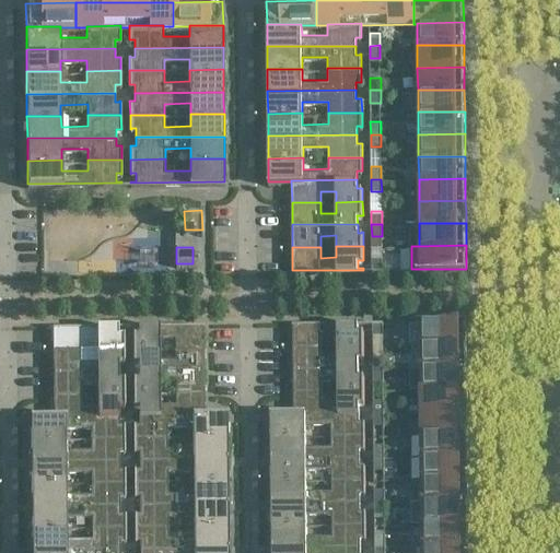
[(382,268),(382,256),(372,256),(372,268),(382,268)]
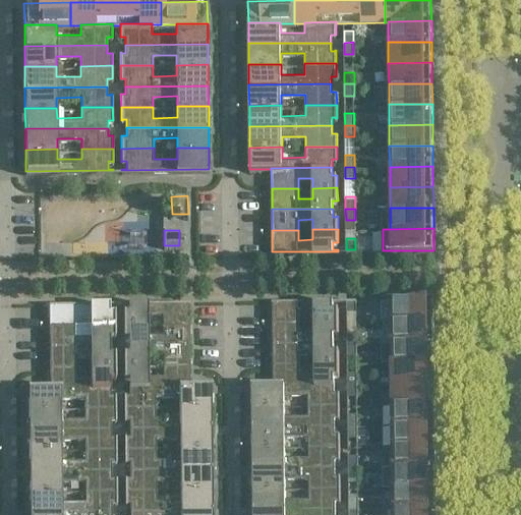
[(435,319),(435,298),(435,297),(388,297),(388,299),(391,299),(391,320),(435,319)]
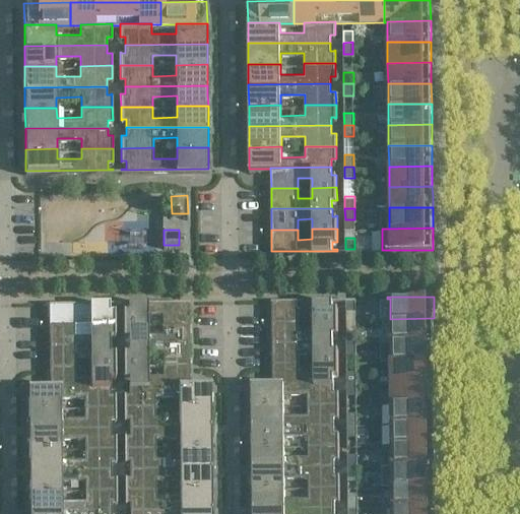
[(338,319),(338,306),(336,306),(336,307),(333,307),(333,299),(338,299),(338,298),(272,298),(272,320),(299,320),(299,310),(313,310),(313,319),(338,319)]
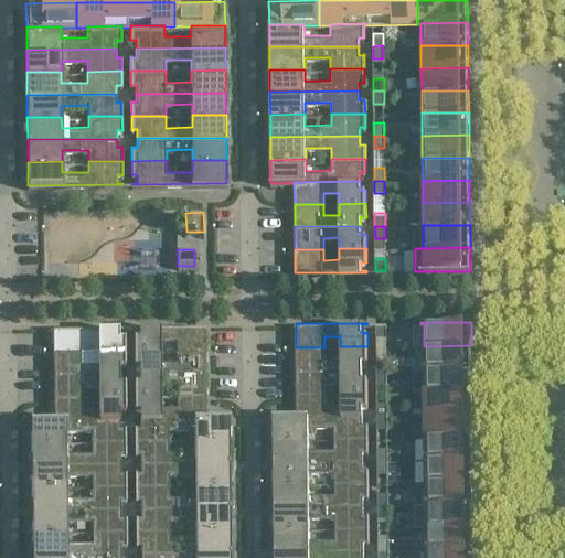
[(205,349),(205,324),(134,325),(134,326),(139,326),(139,328),(139,335),(135,335),(134,335),(134,349),(160,349),(160,350),(177,350),(177,349),(205,349)]
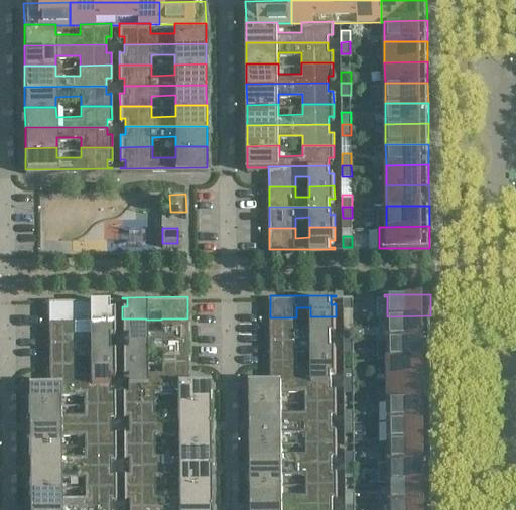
[(353,307),(353,296),(344,296),(344,307),(353,307)]
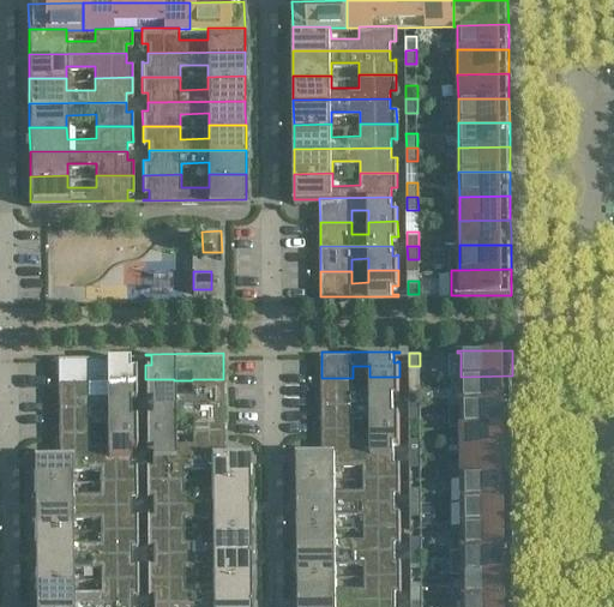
[(136,380),(136,365),(133,365),(130,365),(130,356),(130,355),(136,355),(136,354),(58,355),(58,380),(89,380),(89,382),(106,382),(106,380),(136,380)]
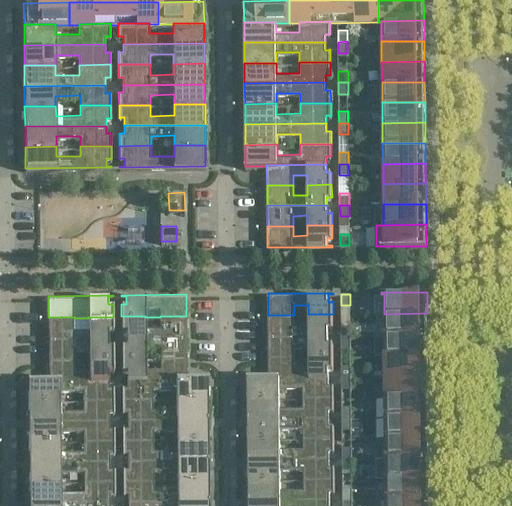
[(427,334),(427,323),(427,313),(384,314),(384,334),(427,334)]
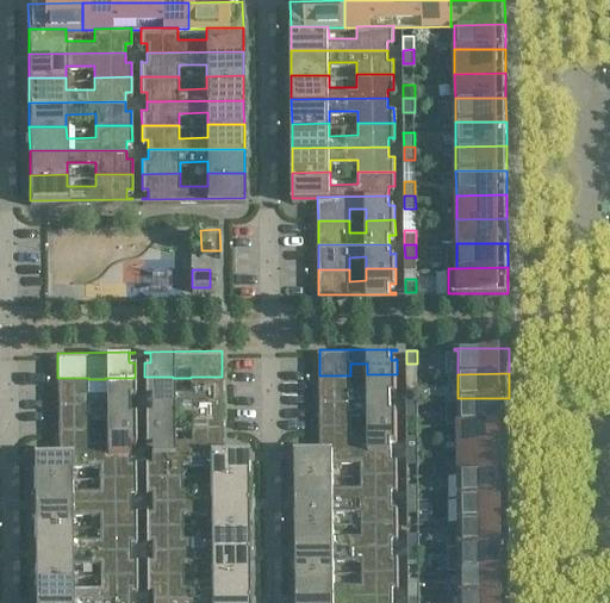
[(397,390),(397,374),(367,374),(367,386),(350,387),(350,375),(319,375),(319,399),(391,399),(391,390),(396,390),(397,390)]
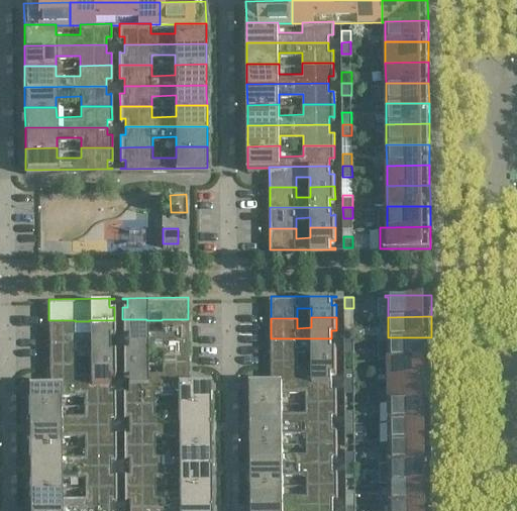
[(188,339),(188,329),(188,319),(162,319),(162,320),(162,329),(147,329),(146,320),(146,319),(122,319),(122,332),(123,332),(127,332),(127,340),(188,339)]
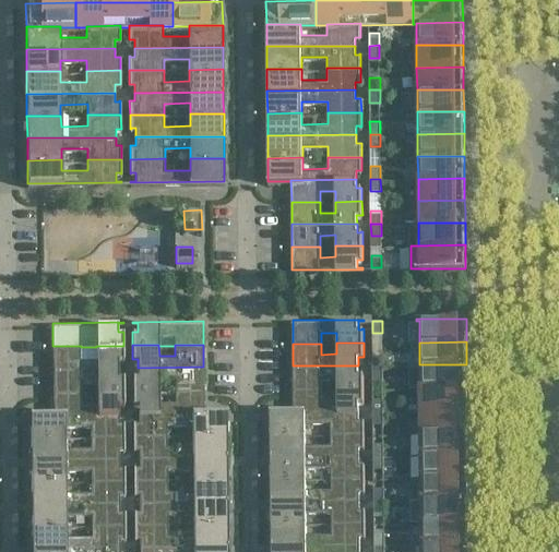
[(123,359),(123,346),(96,346),(96,347),(96,357),(81,357),(81,347),(81,346),(52,346),(52,369),(118,368),(118,359),(122,359),(123,359)]
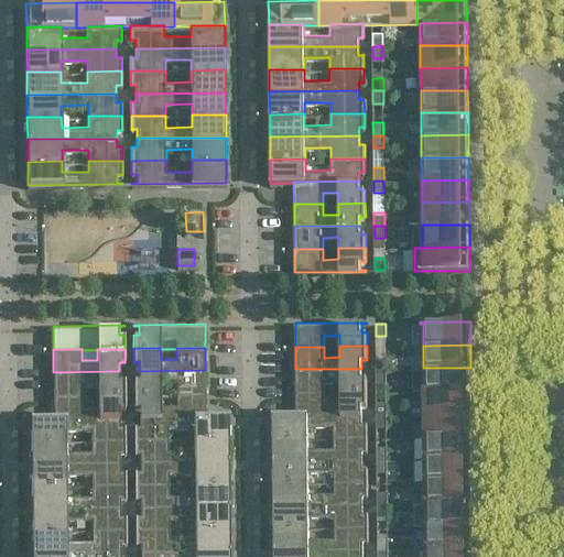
[(386,368),(386,356),(376,356),(376,369),(386,368)]
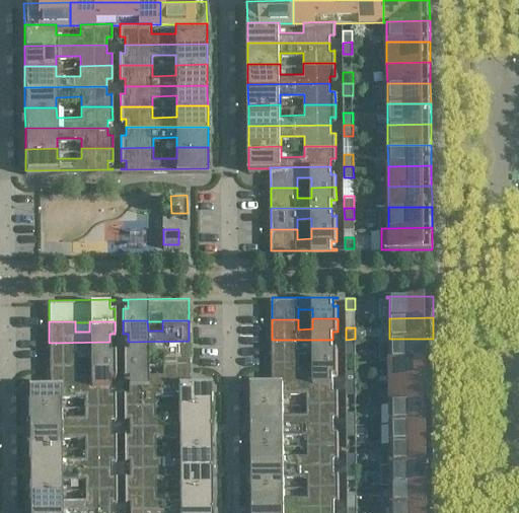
[(356,351),(355,339),(346,340),(346,351),(356,351)]
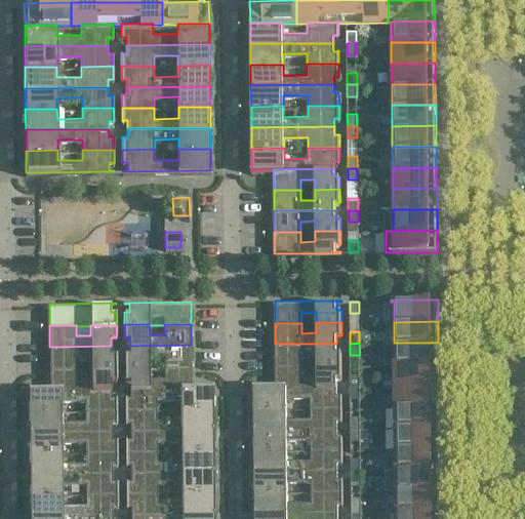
[(438,363),(438,343),(394,343),(395,363),(438,363)]
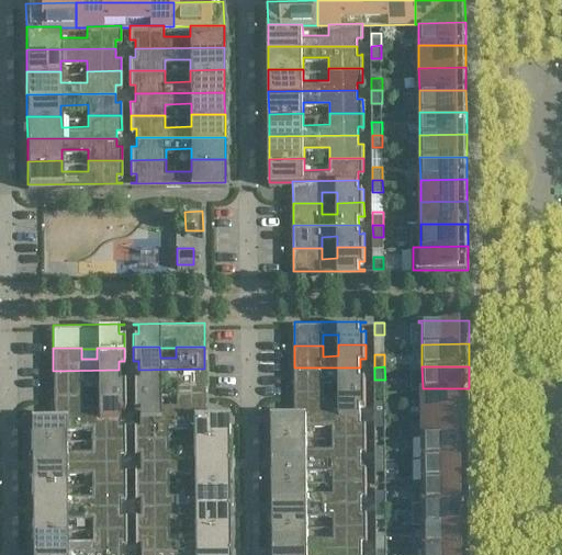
[(366,389),(366,375),(364,375),(364,376),(360,376),(360,367),(294,367),(294,391),(323,389),(323,380),(339,378),(339,389),(366,389)]
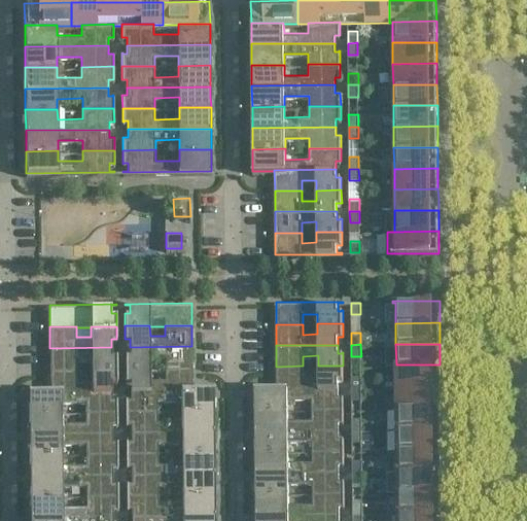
[(191,368),(191,346),(130,347),(130,355),(127,355),(125,355),(125,368),(150,368),(150,357),(165,357),(165,368),(191,368)]
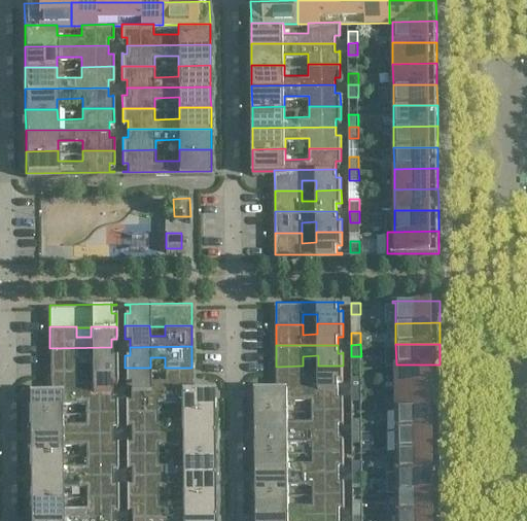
[(116,368),(116,355),(115,355),(111,355),(111,347),(49,348),(49,369),(76,369),(76,358),(92,358),(92,369),(116,368)]
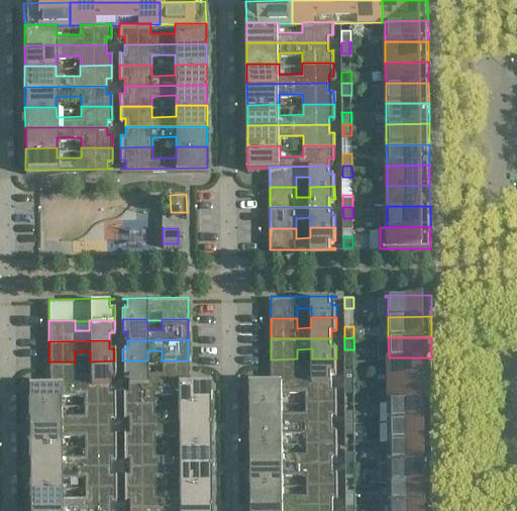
[(431,378),(431,368),(431,358),(389,358),(389,379),(431,378)]
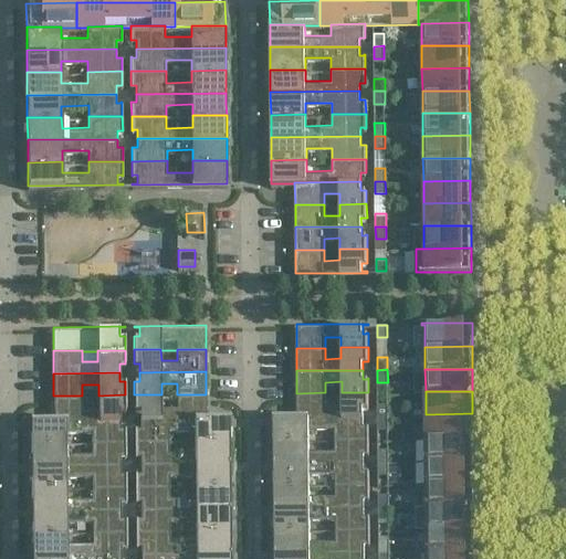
[(368,407),(368,392),(342,392),(342,403),(326,403),(325,392),(296,393),(296,414),(297,415),(363,415),(363,407),(367,407),(368,407)]
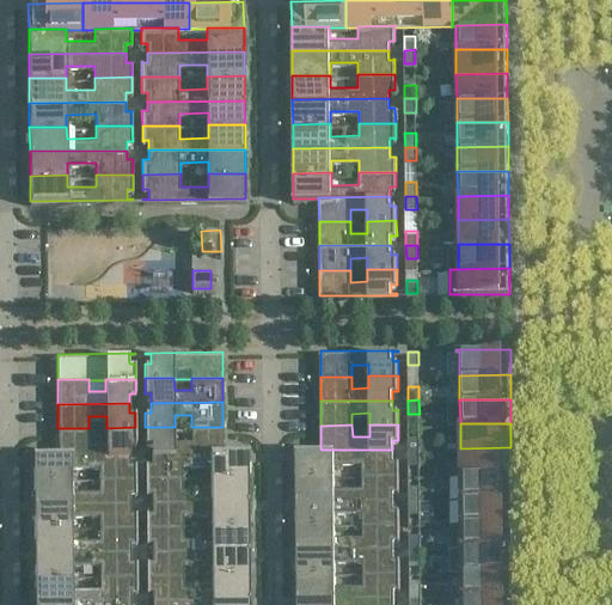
[(135,442),(135,427),(106,428),(106,440),(90,440),(89,428),(57,428),(59,451),(59,452),(129,452),(129,442),(134,442),(135,442)]
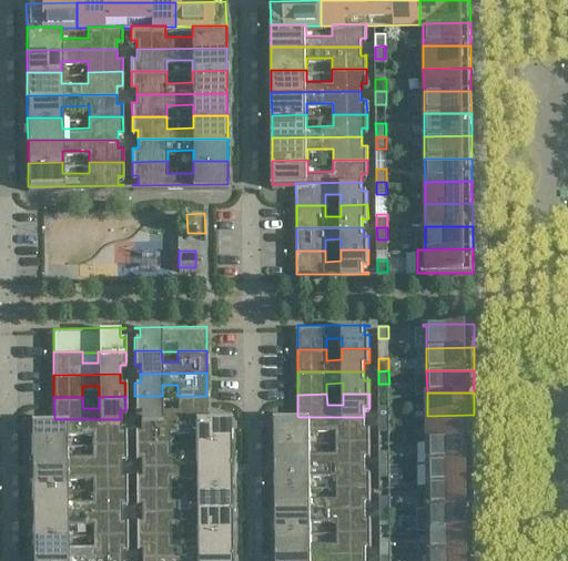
[(206,418),(206,417),(206,406),(206,396),(178,396),(178,407),(162,407),(162,396),(134,396),(134,410),(137,410),(141,410),(141,419),(206,418)]
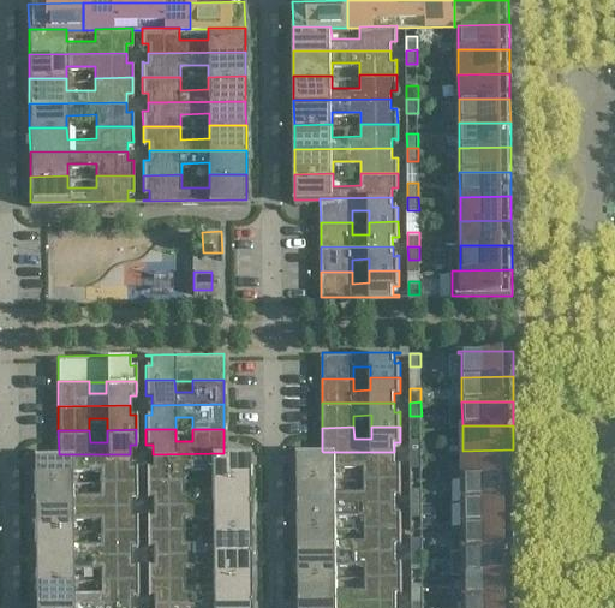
[(422,451),(422,437),(410,437),(410,451),(422,451)]
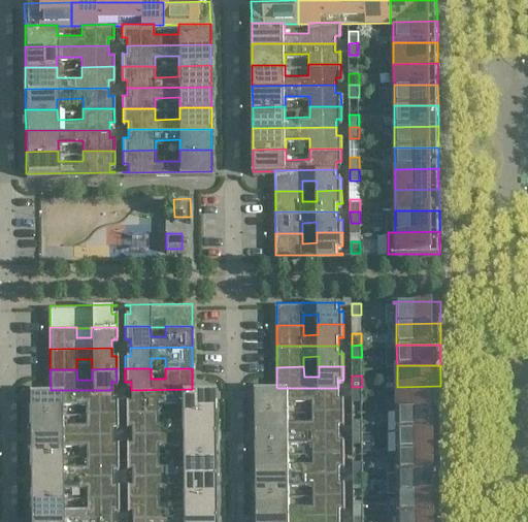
[(441,408),(440,386),(397,387),(397,408),(441,408)]
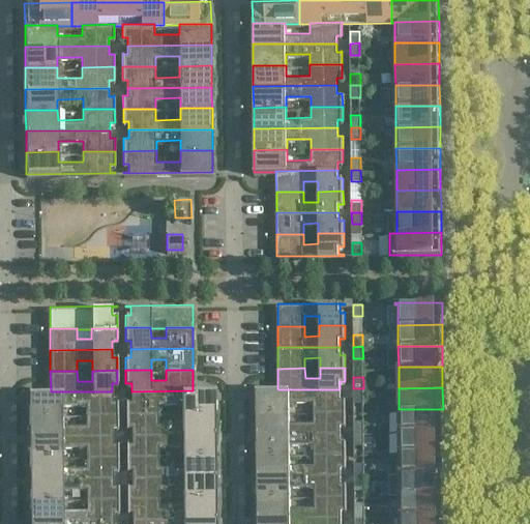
[(290,410),(290,400),(314,399),(314,410),(346,410),(346,397),(344,397),(341,397),(340,389),(278,389),(277,388),(256,388),(257,411),(290,410)]
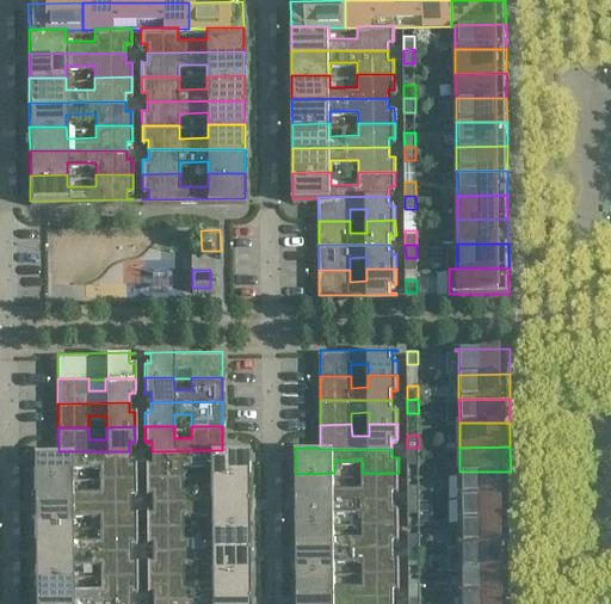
[(419,462),(419,448),(407,448),(407,462),(419,462)]
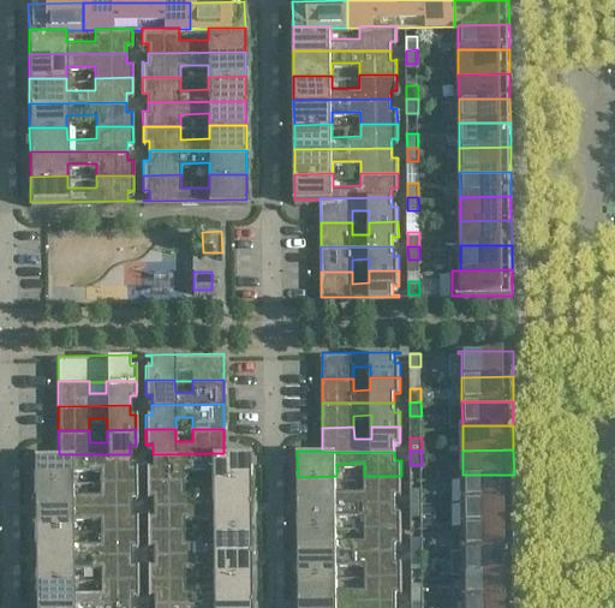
[(183,478),(183,465),(212,465),(212,477),(250,477),(249,452),(224,452),(224,453),(153,454),(153,463),(148,463),(147,463),(147,478),(183,478)]
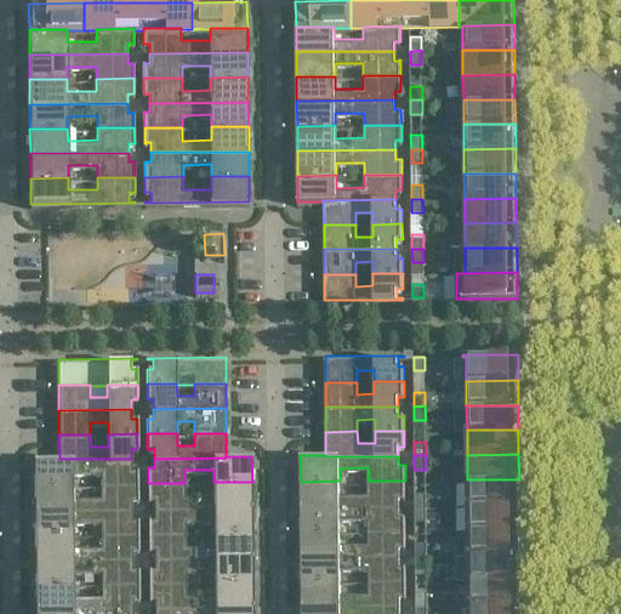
[(73,484),(72,471),(101,471),(101,483),(138,483),(138,467),(136,467),(136,468),(131,468),(131,459),(60,459),(60,458),(33,459),(34,484),(73,484)]
